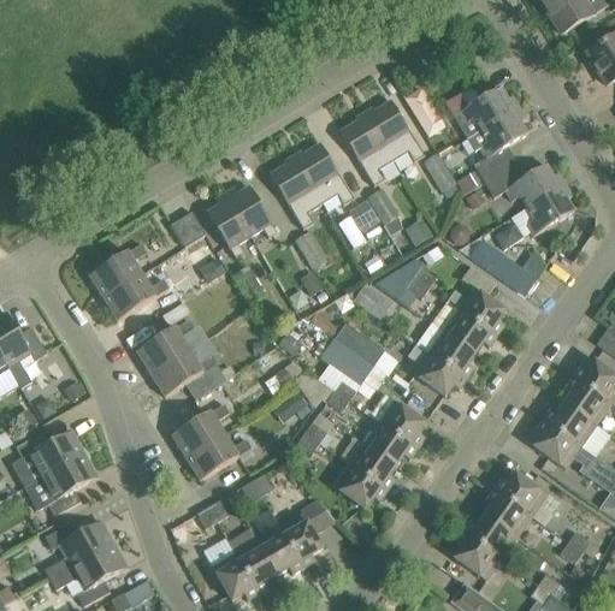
[(542,0),(561,31),(610,1),(609,0),(542,0)]
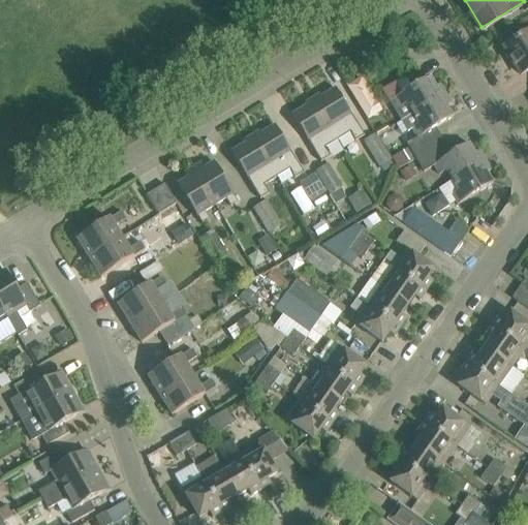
[(527,27),(502,42),(520,71),(527,65),(527,27)]
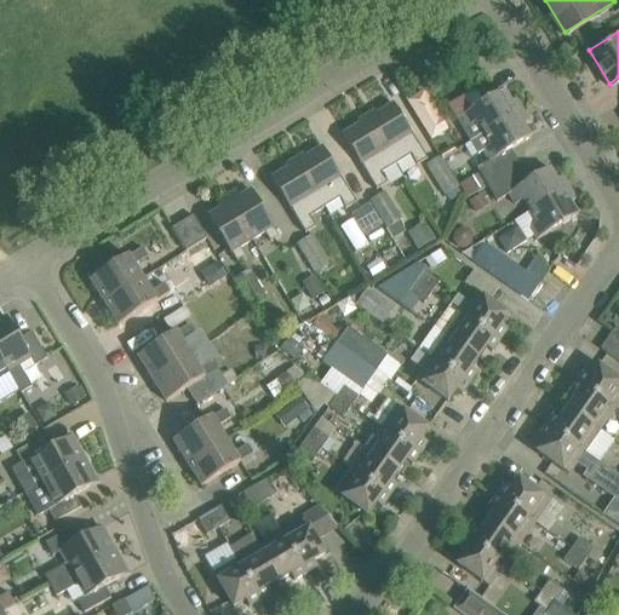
[(502,86),(497,90),(471,104),(468,97),(451,107),(469,139),(482,131),(521,107),(515,95),(509,98),(502,86)]
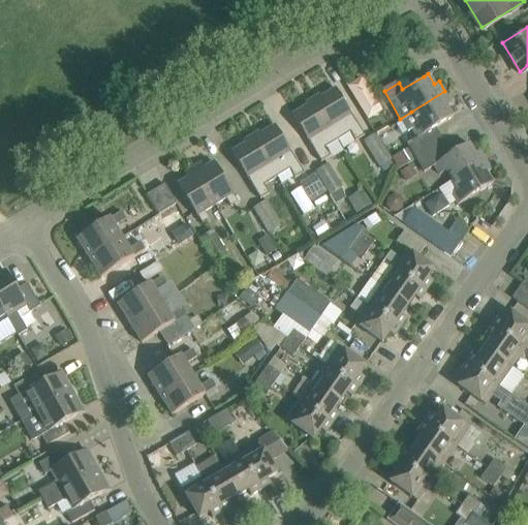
[(358,85),(353,80),(346,84),(361,107),(375,99),(364,82),(358,85)]
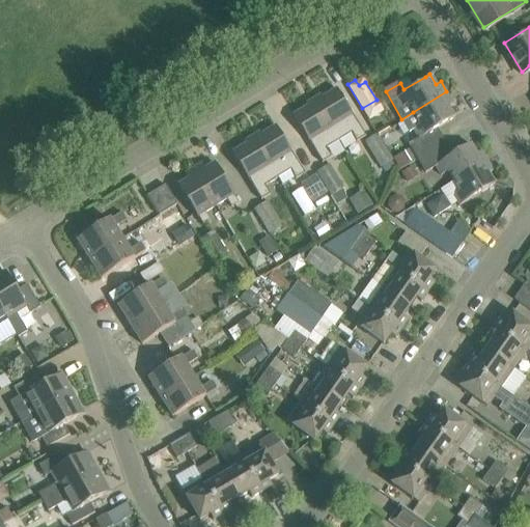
[(336,85),(314,99),(338,138),(351,130),(356,138),(365,133),(336,85)]
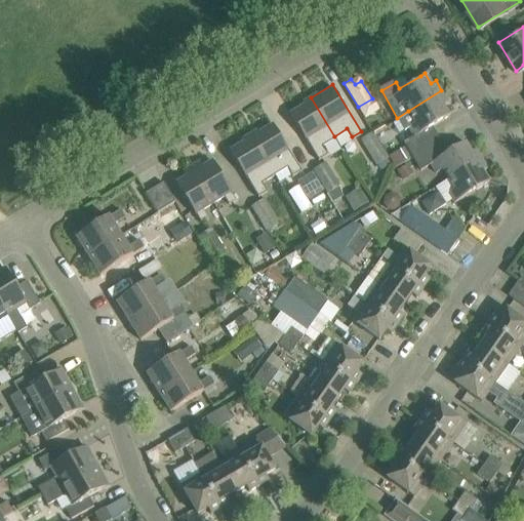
[(406,144),(400,148),(406,158),(412,155),(440,137),(432,123),(449,113),(443,103),(447,99),(441,90),(408,111),(414,122),(409,125),(413,133),(403,139),(406,144)]
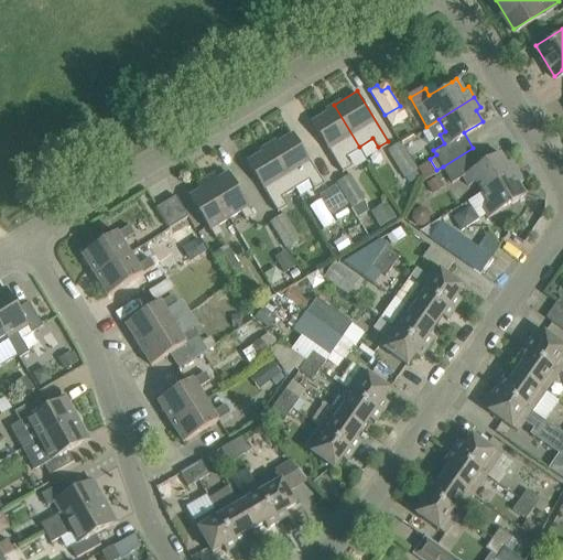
[(311,119),(316,128),(342,170),(352,163),(346,154),(359,147),(334,105),(311,119)]
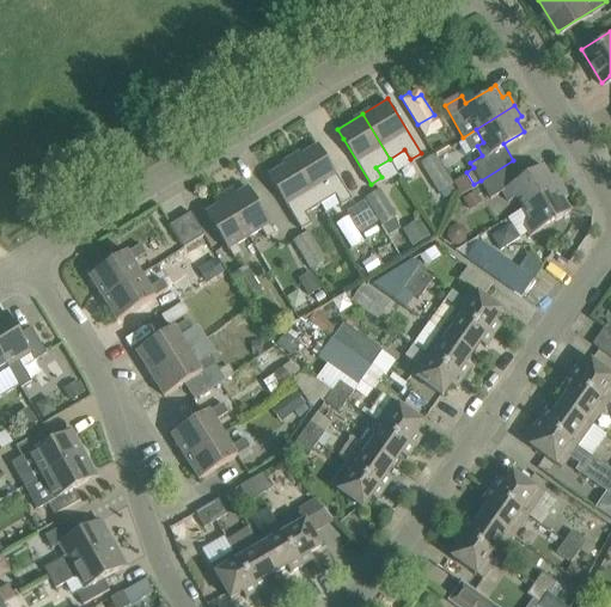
[(317,141),(292,157),(319,202),(334,192),(340,202),(350,196),(317,141)]
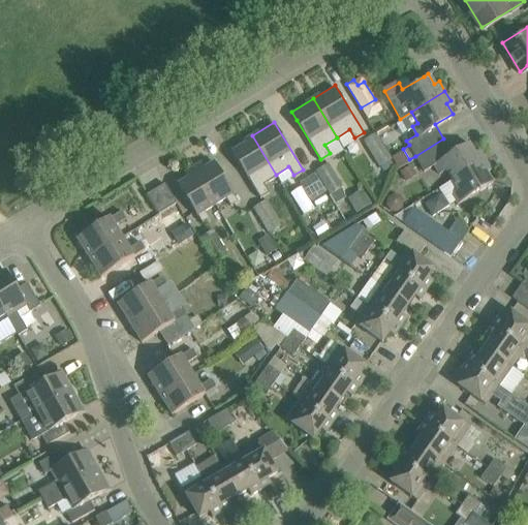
[(378,164),(391,157),(374,131),(362,139),(378,164)]
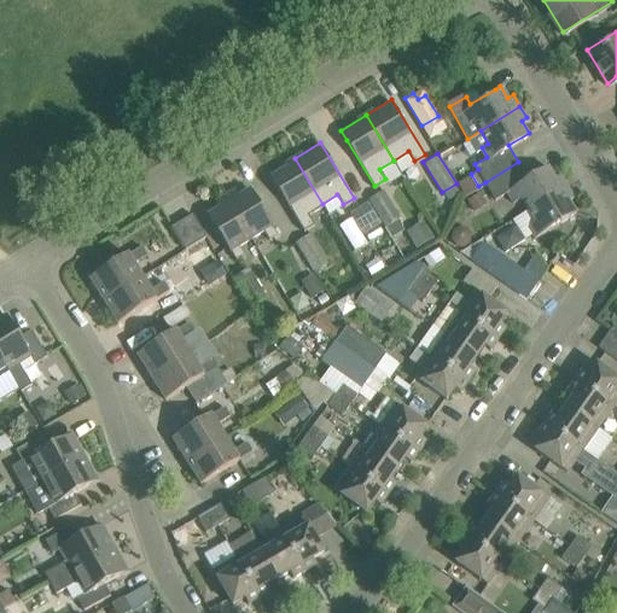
[(322,204),(295,158),(269,173),(303,229),(314,222),(308,212),(322,204)]
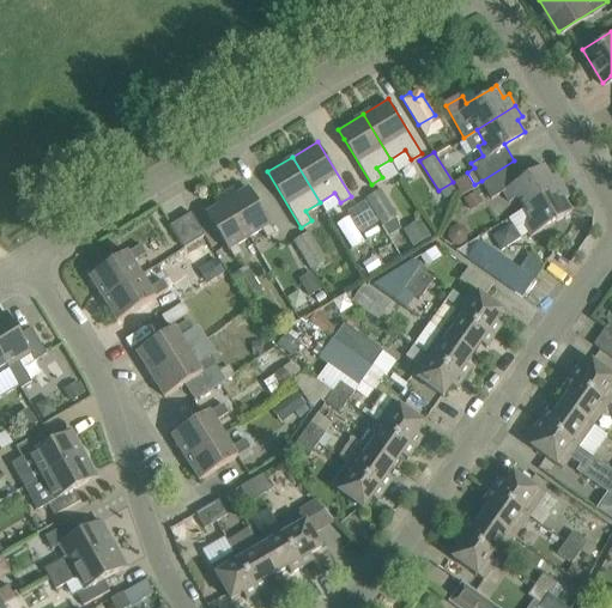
[(522,175),(514,160),(482,181),(490,195),(502,188),(509,199),(516,194),(523,206),(563,183),(555,171),(550,174),(543,162),(522,175)]
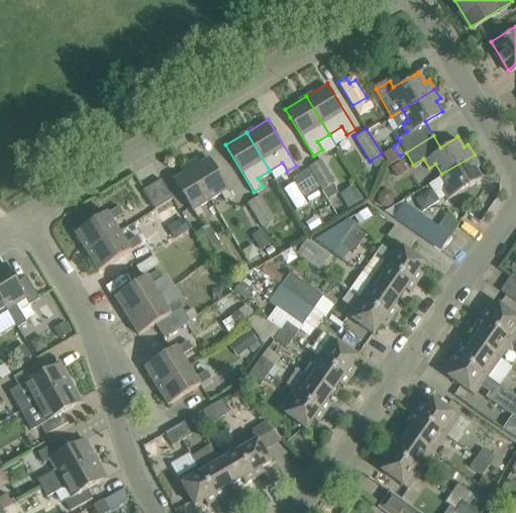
[(389,163),(400,156),(394,145),(383,152),(389,163)]
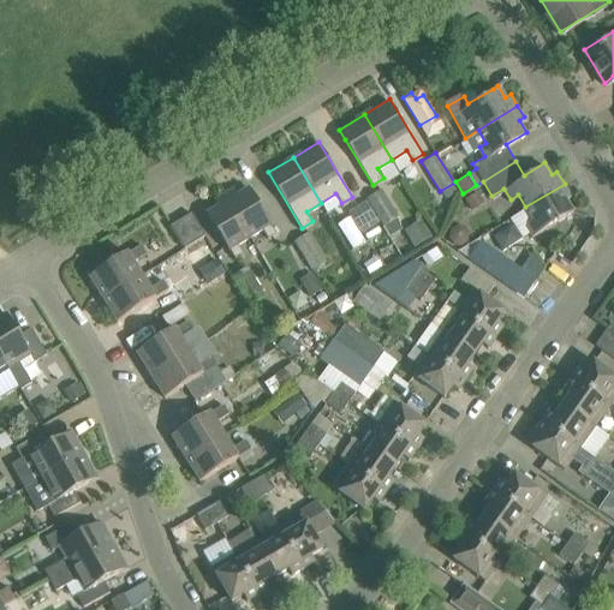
[(571,195),(565,184),(525,207),(510,216),(512,220),(492,233),(502,247),(530,229),(532,233),(572,209),(565,197),(571,195)]
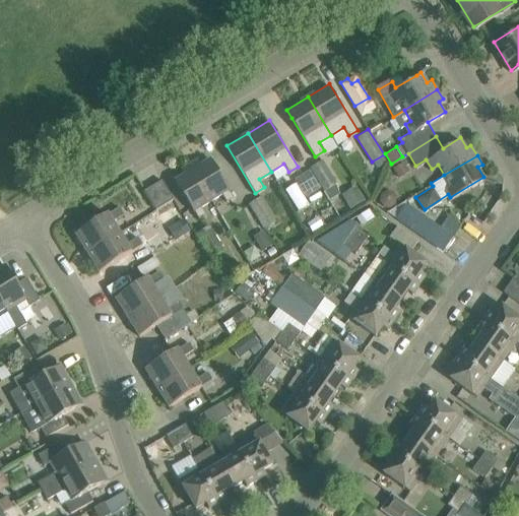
[(224,199),(233,194),(210,156),(200,162),(197,156),(189,162),(211,198),(220,192),(224,199)]
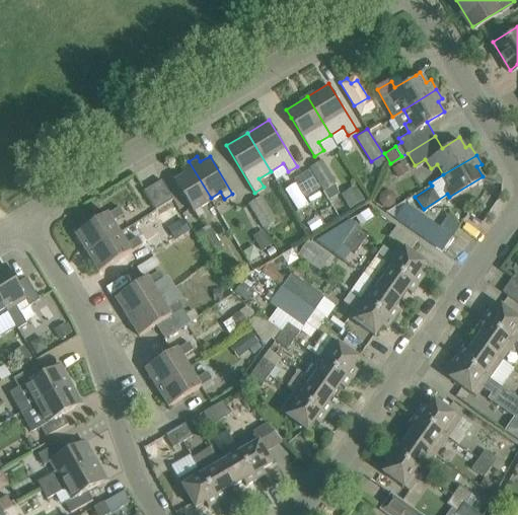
[(336,180),(322,158),(309,166),(322,189),(336,180)]
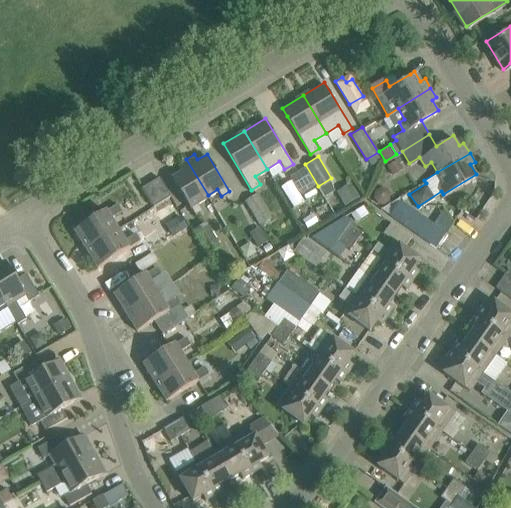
[(401,167),(396,157),(387,163),(392,172),(401,167)]
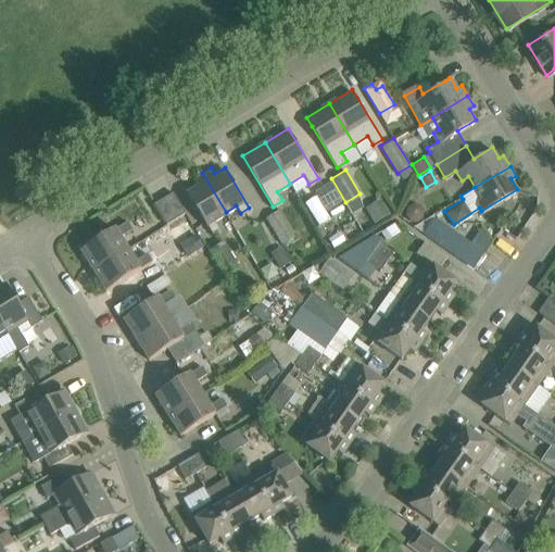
[(186,190),(212,231),(219,227),(214,218),(226,212),(202,173),(193,178),(197,184),(186,190)]
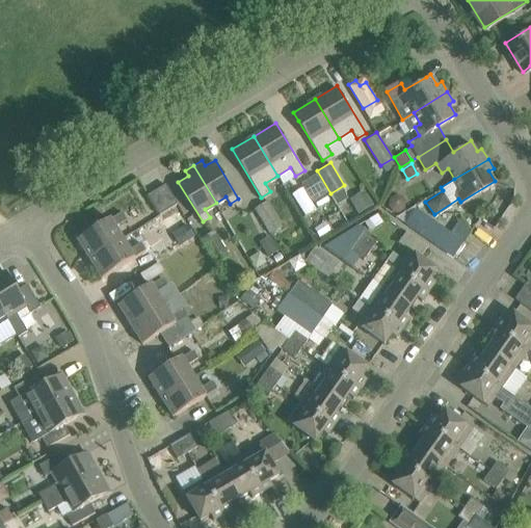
[(310,195),(325,186),(316,170),(300,180),(310,195)]
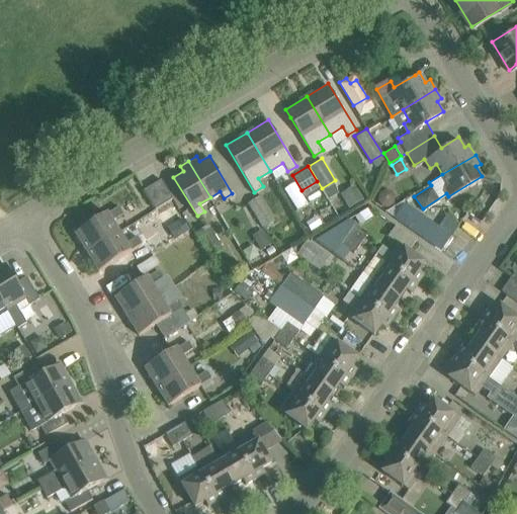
[(144,187),(155,206),(172,195),(161,176),(144,187)]
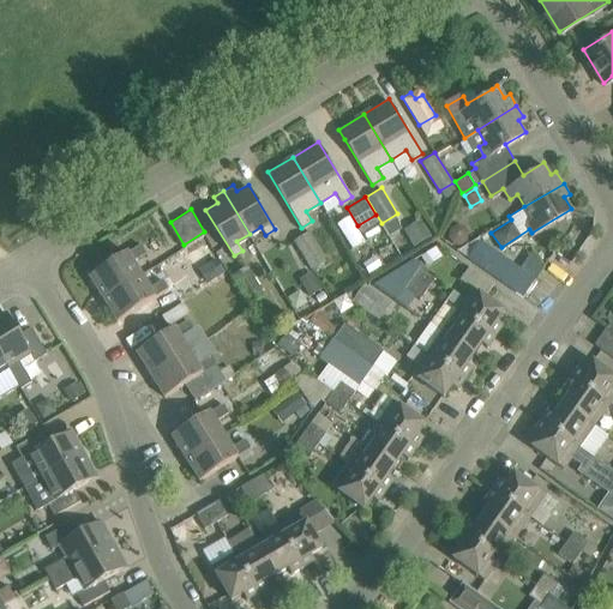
[(420,216),(403,227),(414,243),(431,234),(420,216)]
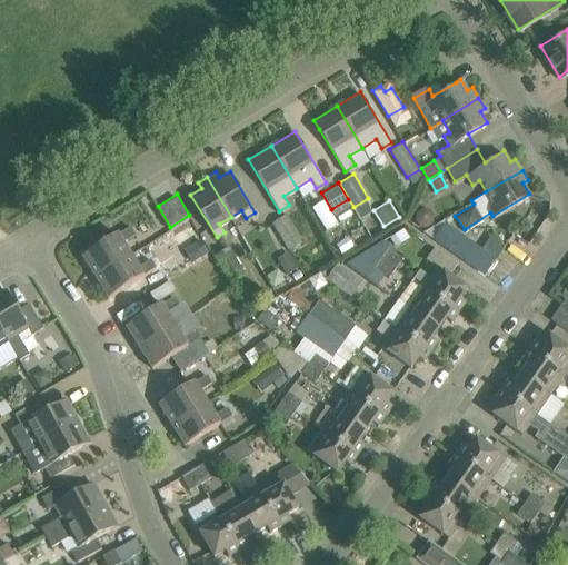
[(301,240),(286,216),(272,222),(288,248),(301,240)]
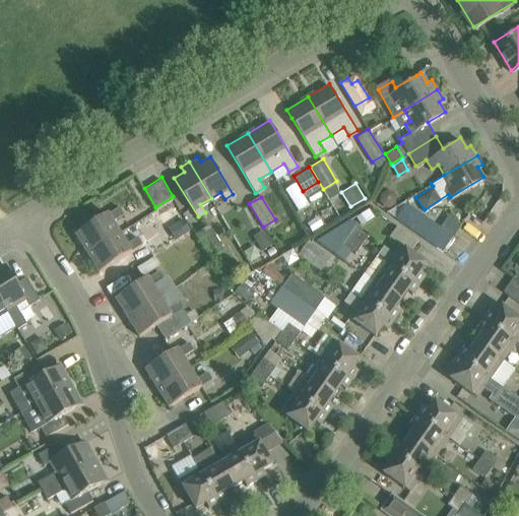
[(403,200),(387,209),(444,248),(453,234),(456,230),(443,220),(440,224),(403,200)]
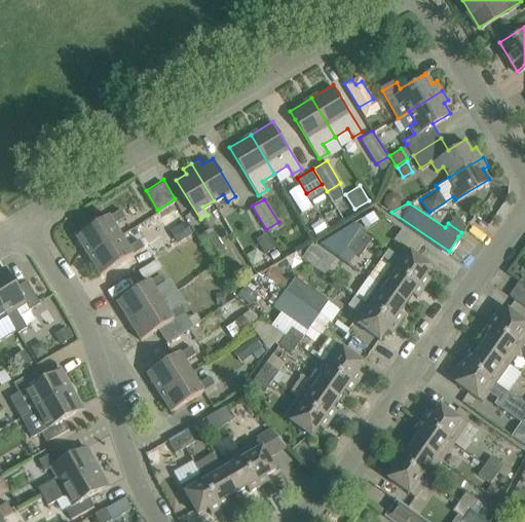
[(76,233),(88,253),(120,233),(112,220),(123,213),(120,207),(108,214),(76,233)]
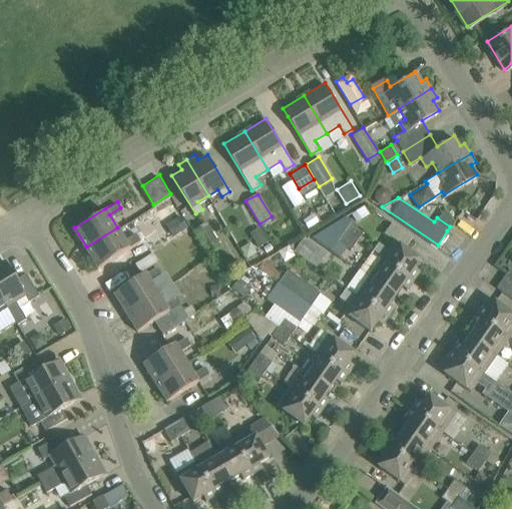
[(364,203),(351,211),(356,219),(369,212),(364,203)]
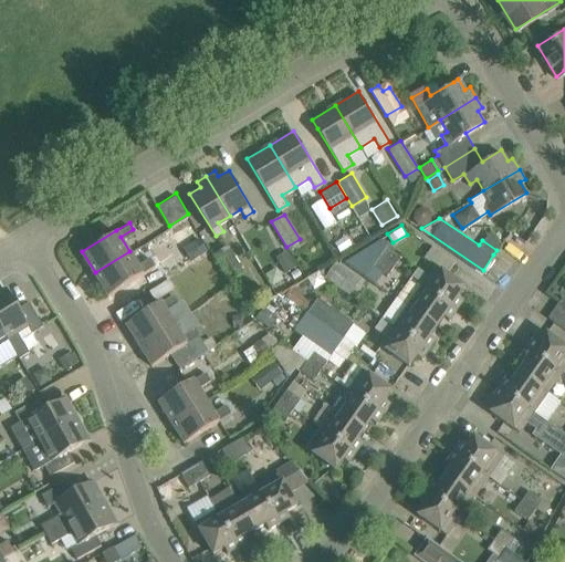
[(379,238),(367,246),(393,263),(399,253),(386,245),(387,243),(379,238)]
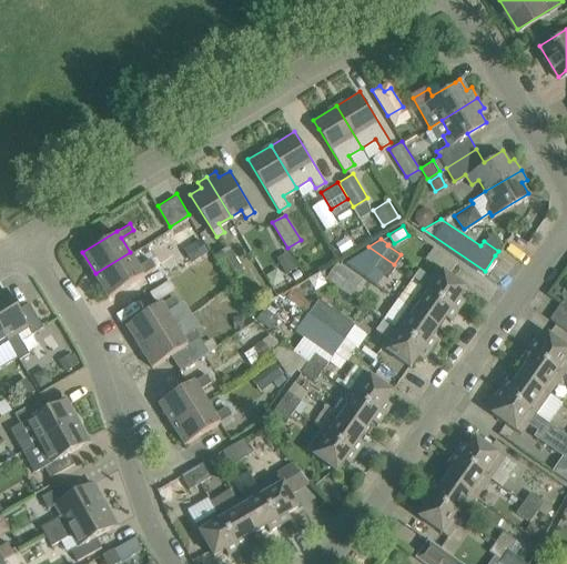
[(244,272),(229,247),(212,257),(228,282),(244,272)]
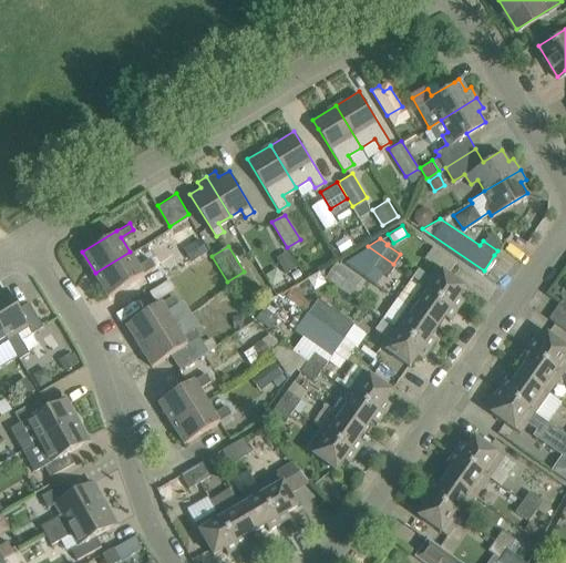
[(368,246),(359,251),(346,259),(367,275),(373,265),(387,274),(393,264),(368,246)]
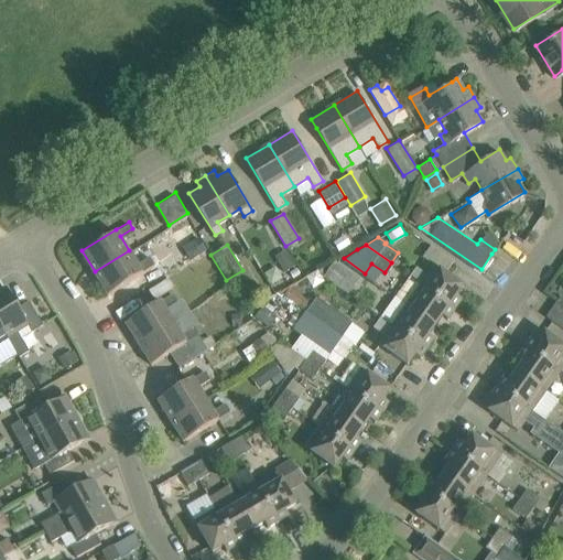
[(179,264),(169,248),(155,257),(165,272),(179,264)]
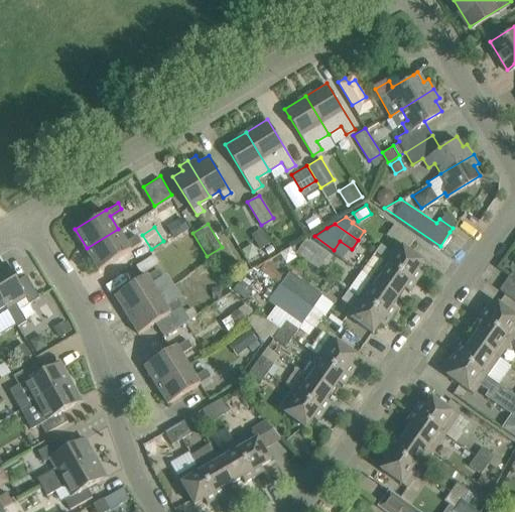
[(269,240),(262,227),(251,234),(259,247),(269,240)]
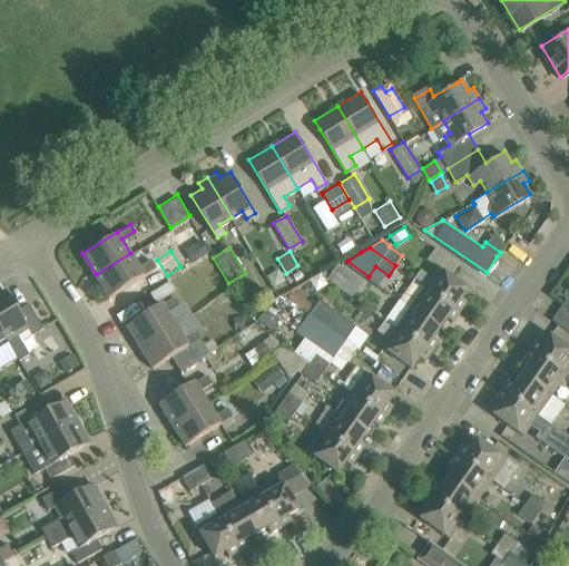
[(130,253),(96,274),(108,295),(144,273),(144,272),(155,265),(149,255),(137,263),(130,253)]
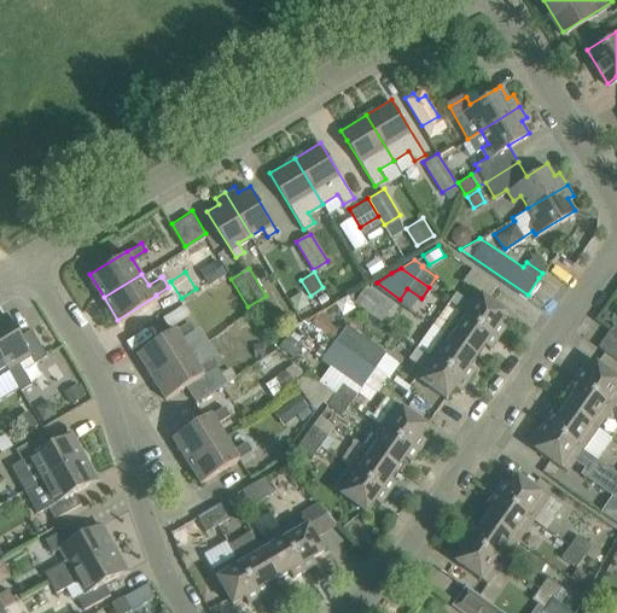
[(370,311),(380,293),(366,284),(354,301),(370,311)]
